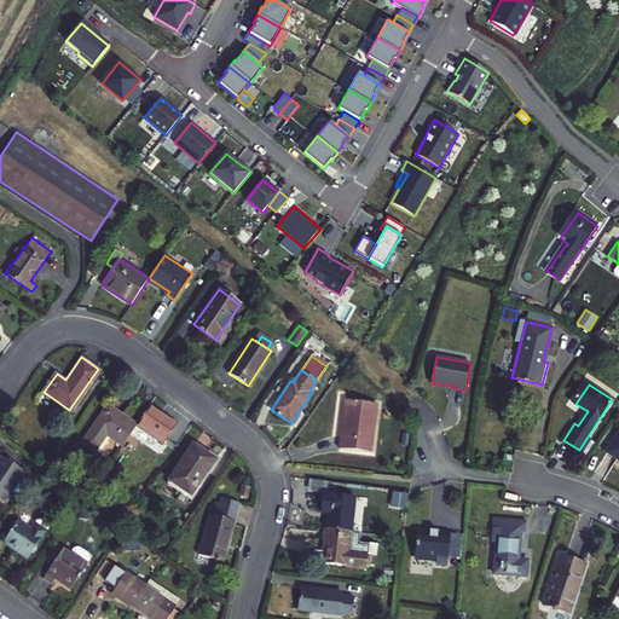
[(377,405),(346,401),(341,450),(372,453),(377,405)]
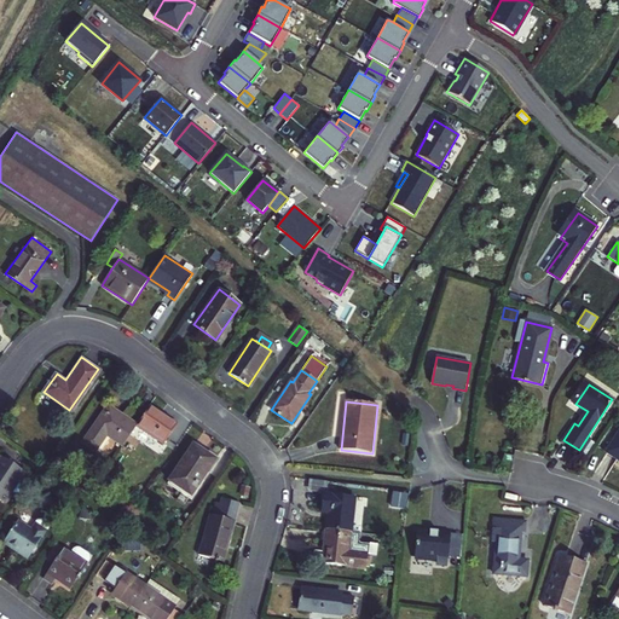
[(123,445),(137,426),(138,426),(108,405),(84,439),(99,450),(110,435),(123,445)]
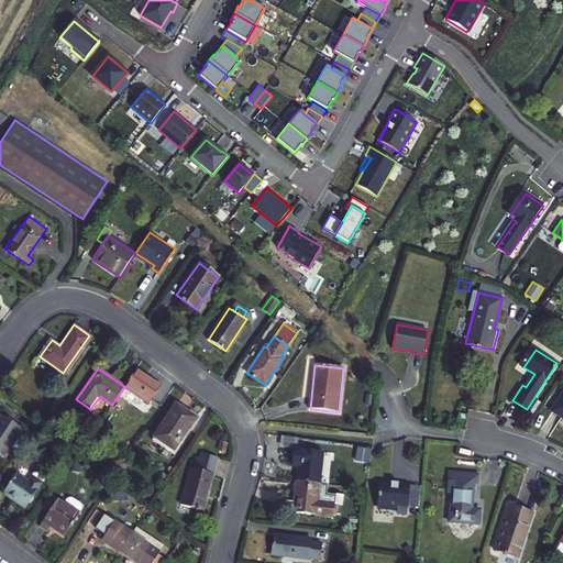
[(159,384),(138,368),(125,387),(124,387),(146,403),(159,384)]
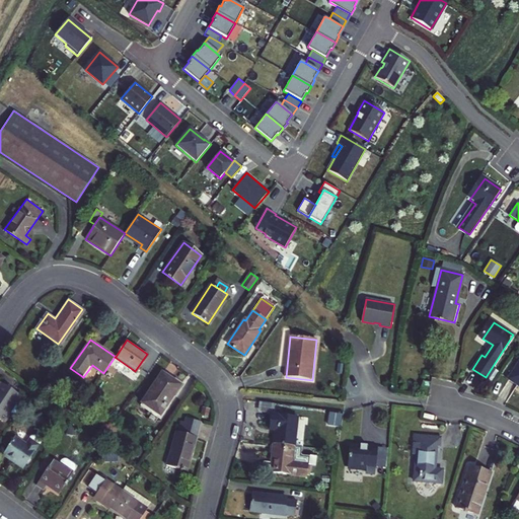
[(518,362),(509,378),(518,384),(518,362)]
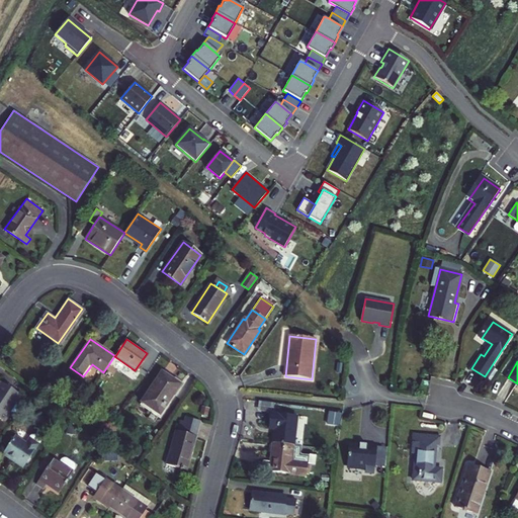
[(179,384),(161,372),(141,402),(159,414),(179,384)]
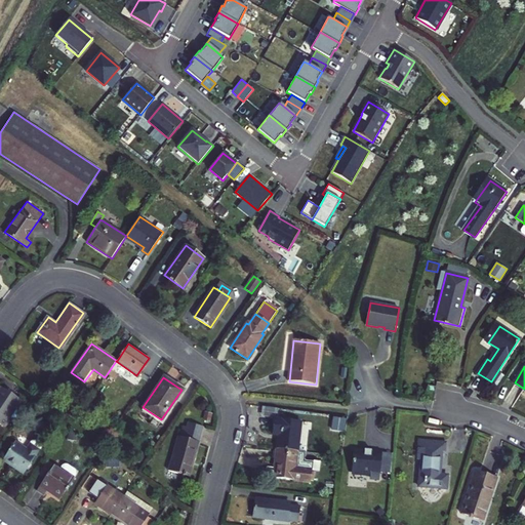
[(428,386),(425,399),(433,401),(436,388),(428,386)]
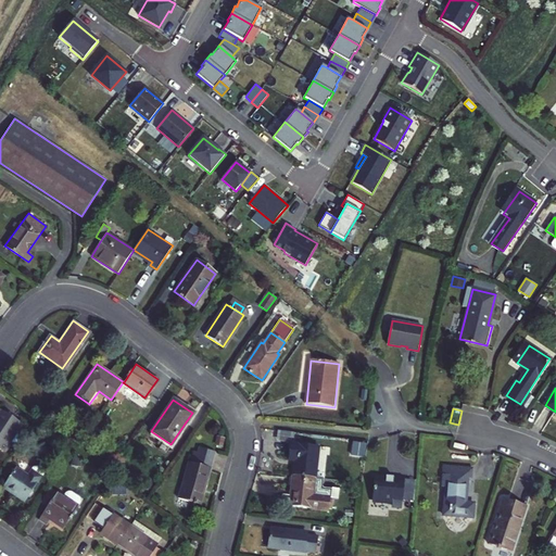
[(0,411),(0,449),(3,452),(22,424),(0,411)]
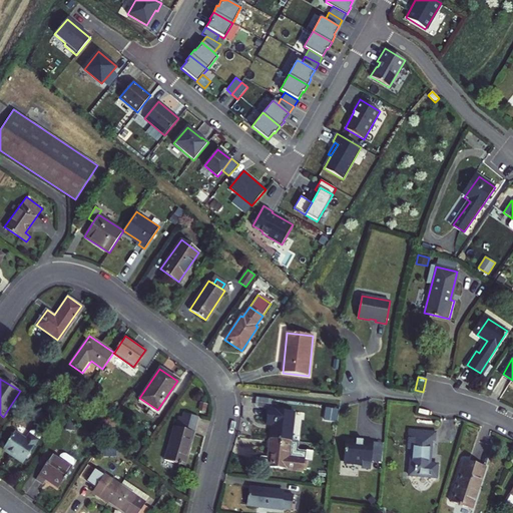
[(255,407),(271,409),(272,399),(257,398),(255,407)]
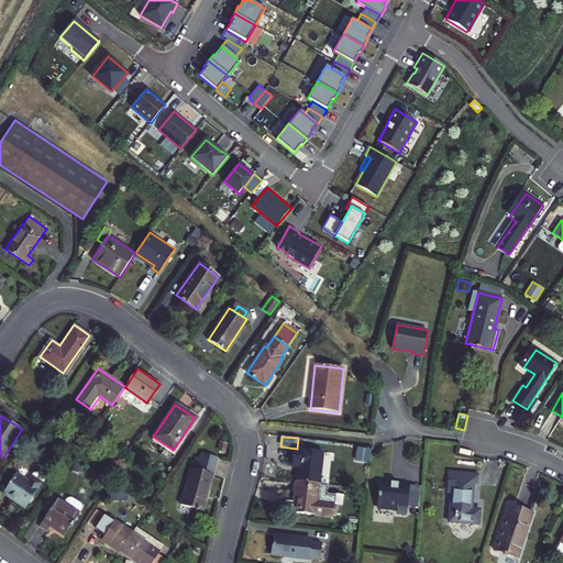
[(228,443),(220,442),(218,451),(225,453),(228,443)]
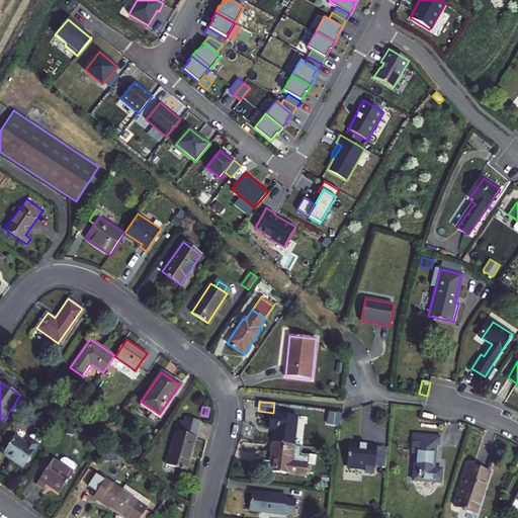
[(341,414),(330,412),(328,424),(339,426),(341,414)]
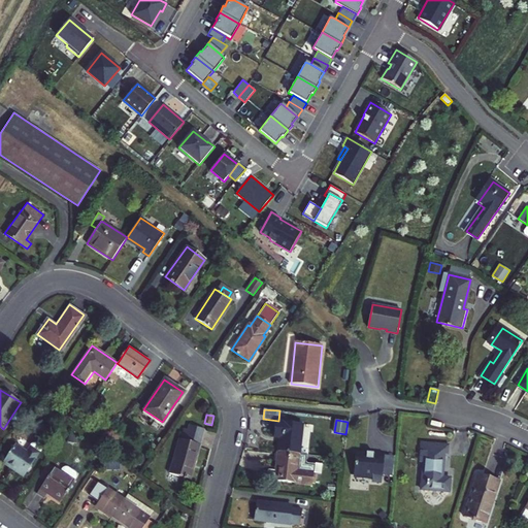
[(303,427),(275,423),(273,438),(279,438),(277,451),(299,454),(303,427)]
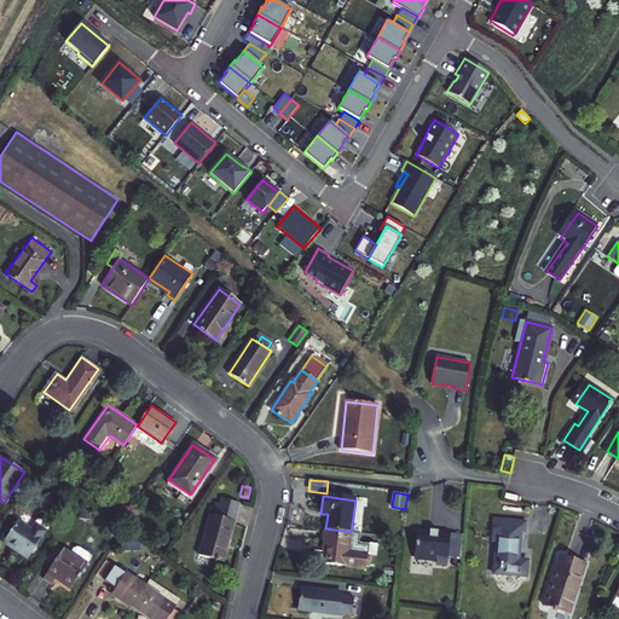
[(217,515),(233,520),(238,502),(221,497),(217,515)]
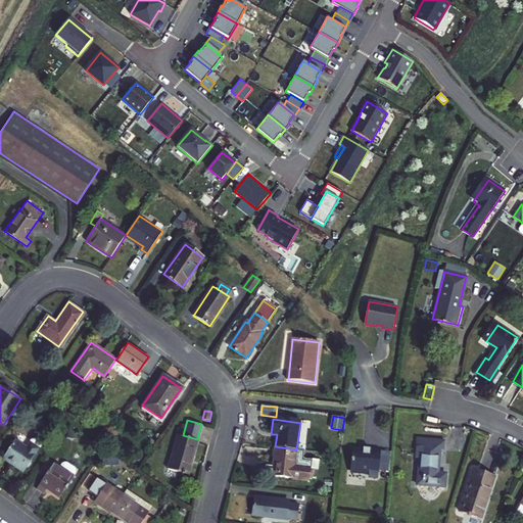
[(188,475),(197,439),(183,435),(178,434),(168,470),(188,475)]
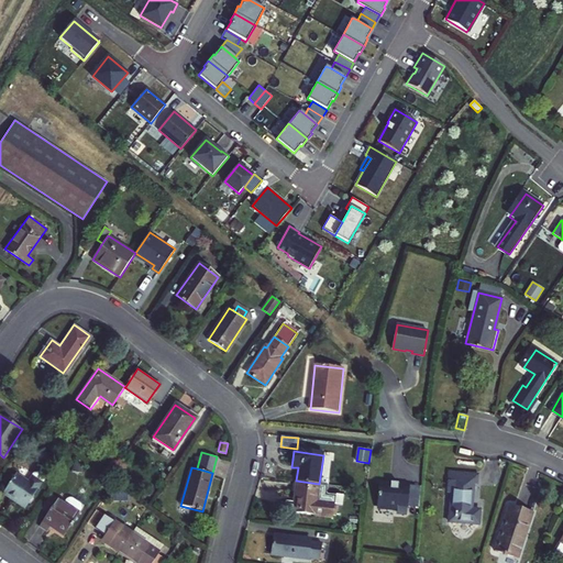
[(451,493),(449,522),(477,525),(478,510),(470,509),(473,484),(476,485),(477,474),(449,472),(446,493),(451,493)]
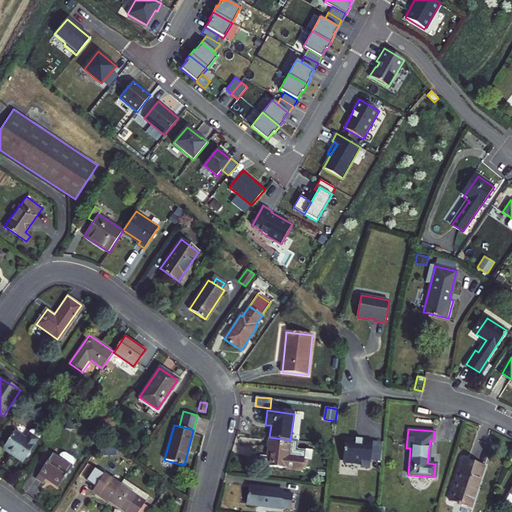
[(30,433),(38,439),(40,436),(39,433),(34,430),(31,431),(30,433)]
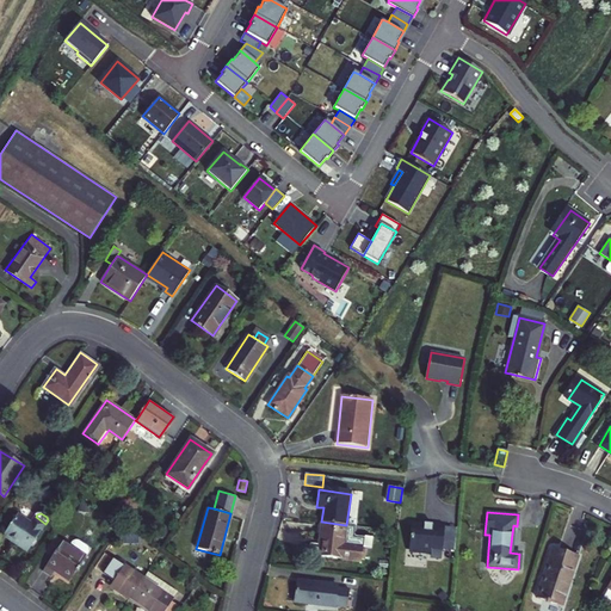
[(26,553),(45,524),(36,517),(31,524),(19,516),(4,537),(26,553)]
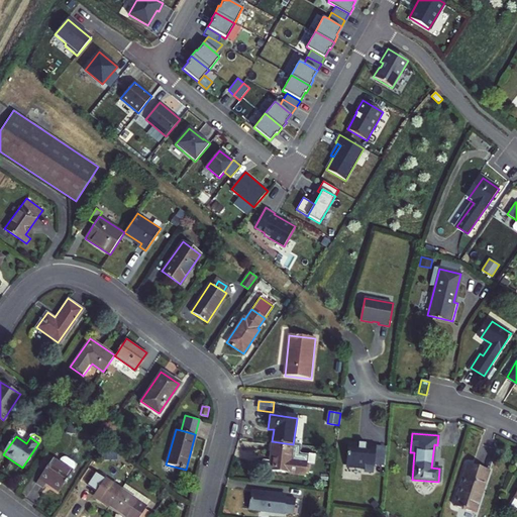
[(301,445),(293,444),(272,441),(269,471),(306,476),(309,455),(301,454),(300,452),(301,445)]
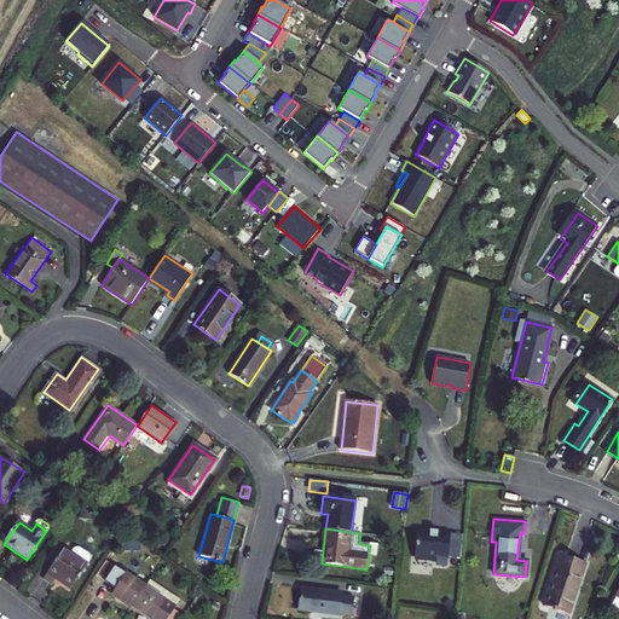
[(431,532),(417,531),(415,557),(421,557),(423,561),(432,561),(434,559),(438,560),(438,563),(439,566),(446,566),(449,565),(449,557),(451,534),(439,533),(439,532),(431,531),(431,532)]
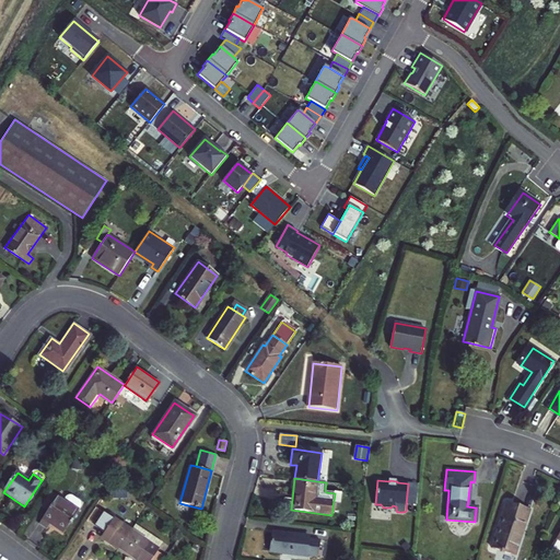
[(408,483),(406,504),(417,505),(419,485),(408,483)]
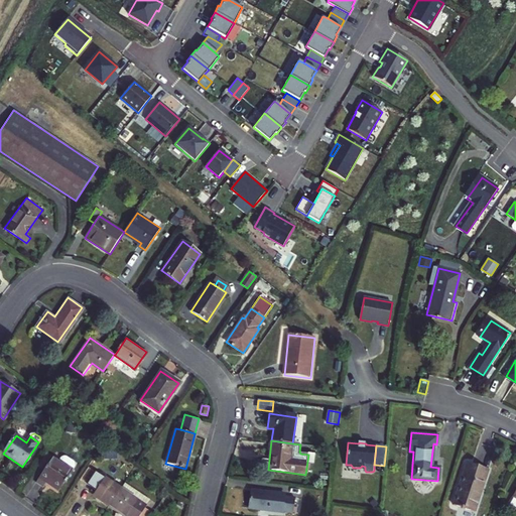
[(37,466),(43,471),(52,457),(46,453),(37,466)]
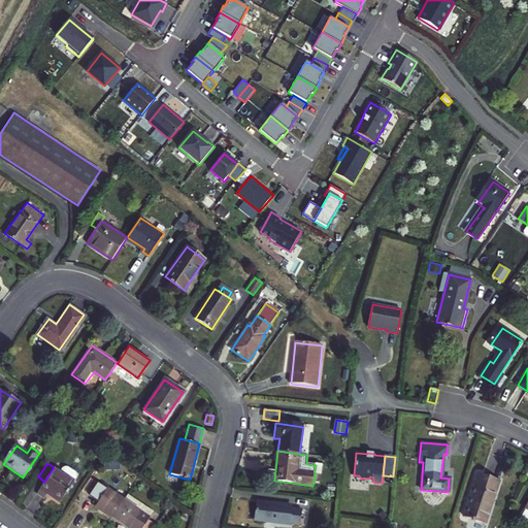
[(59,503),(74,482),(60,471),(54,467),(44,482),(35,494),(43,499),(46,495),(59,503)]
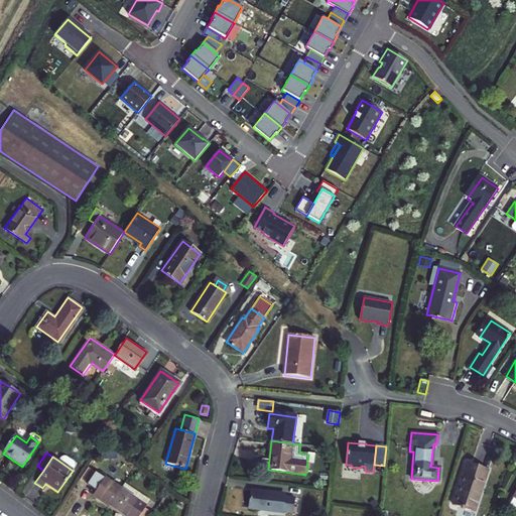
[(58,461),(73,471),(75,466),(75,464),(74,462),(66,457),(63,457),(60,458),(58,461)]
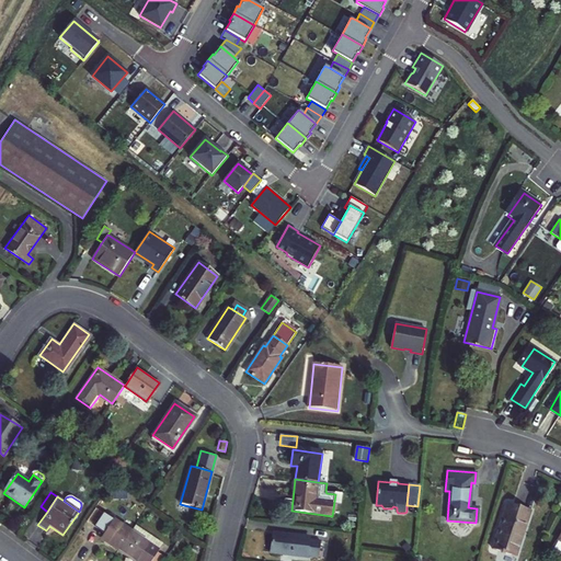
[(530,512),(508,504),(493,549),(515,557),(530,512)]
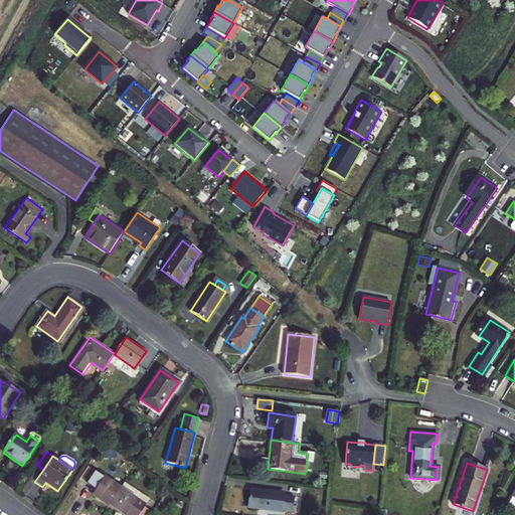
[(88,483),(97,489),(105,477),(96,471),(88,483)]
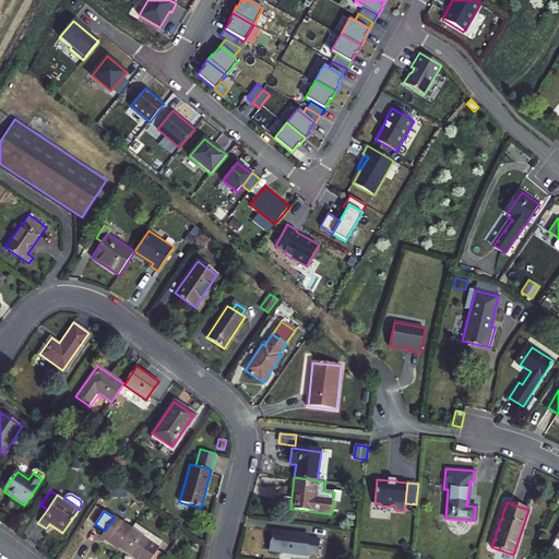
[(130,528),(114,518),(105,531),(100,537),(118,548),(130,528)]
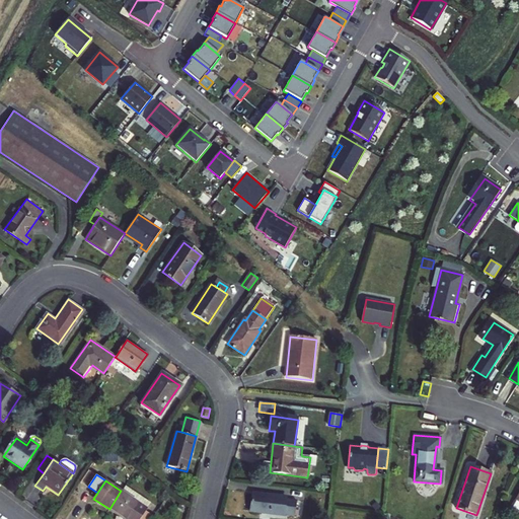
[(124,486),(121,491),(139,502),(147,508),(151,503),(124,486)]
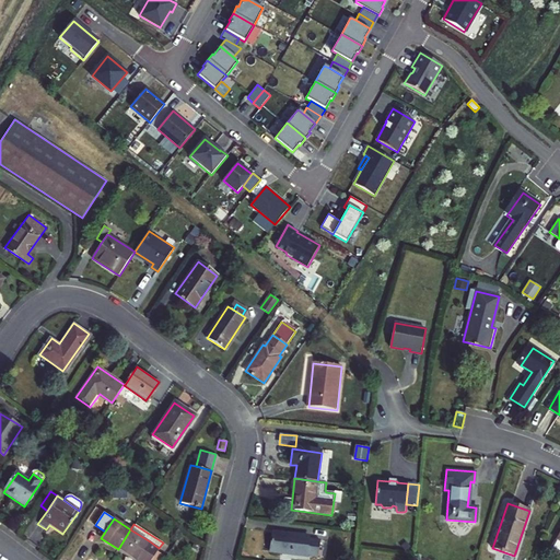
[(135,559),(137,559),(150,541),(130,529),(118,549),(135,559)]
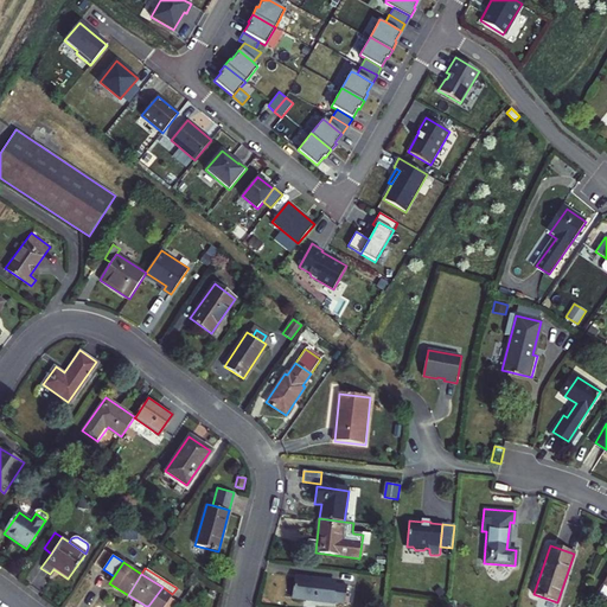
[(333,602),(333,601),(336,585),(336,582),(295,577),(293,598),(333,602)]
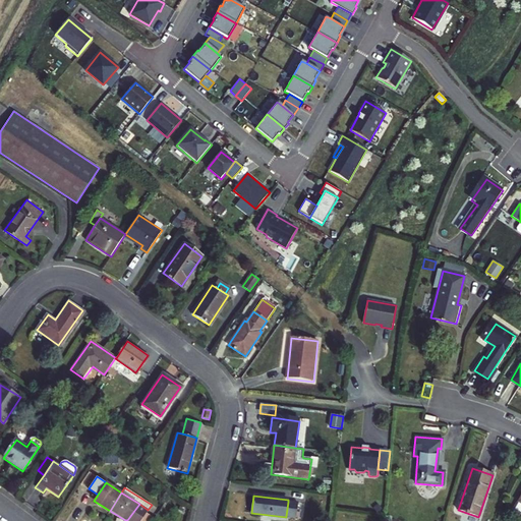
[(288,502),(286,516),(296,517),(298,503),(288,502)]
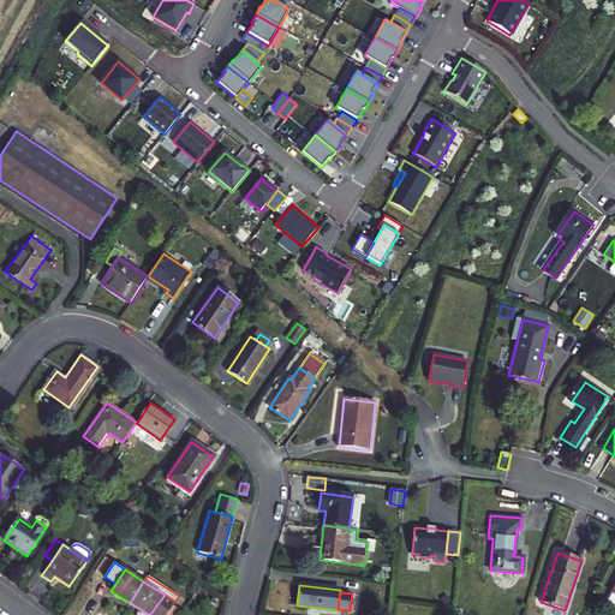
[(174,602),(165,595),(150,614),(166,614),(172,605),(174,602)]
